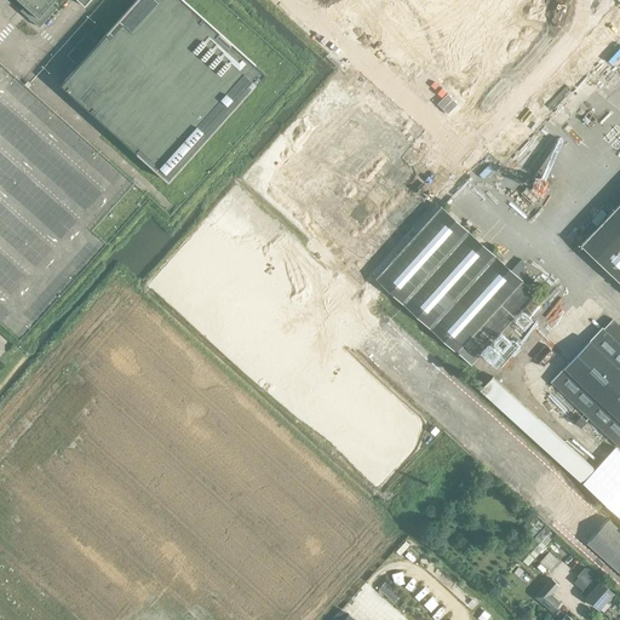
[(17,0),(24,5),(19,10),(39,27),(56,9),(51,4),(53,0),(76,0),(84,6),(89,0),(17,0)]
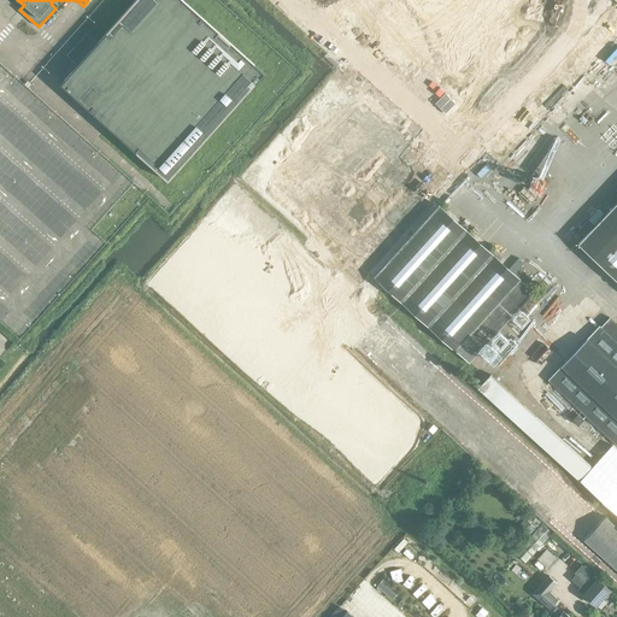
[(182,0),(135,0),(98,42),(87,33),(66,56),(77,65),(60,84),(168,181),(264,74),(182,0)]
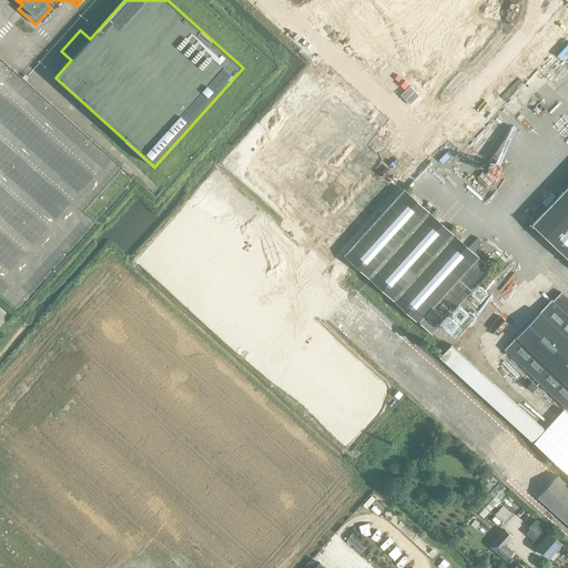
[(401,0),(466,59),(515,4),(509,0),(401,0)]
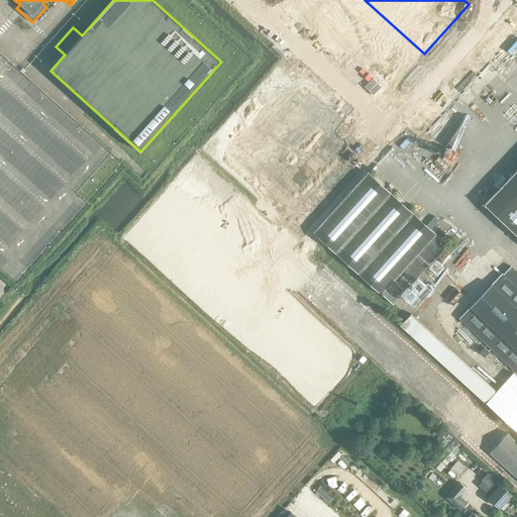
[(293,72),(192,183),(218,206),(225,198),(232,204),(316,110),(309,104),(318,95),(293,72)]
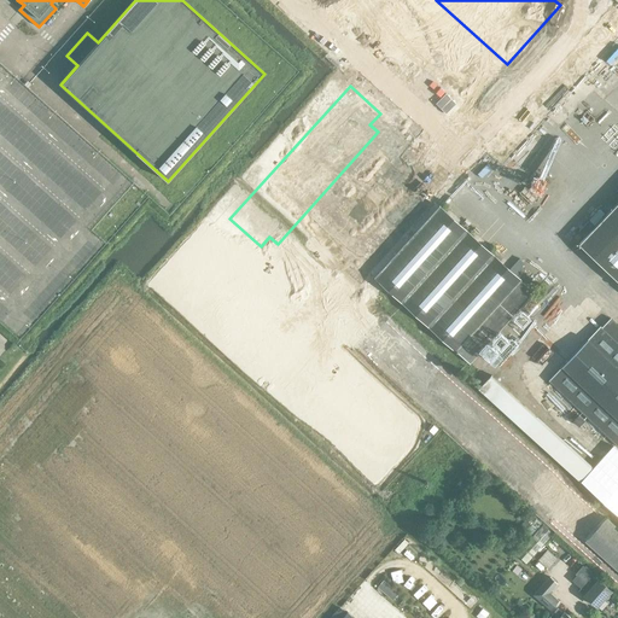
[(617,203),(578,245),(617,283),(617,203)]
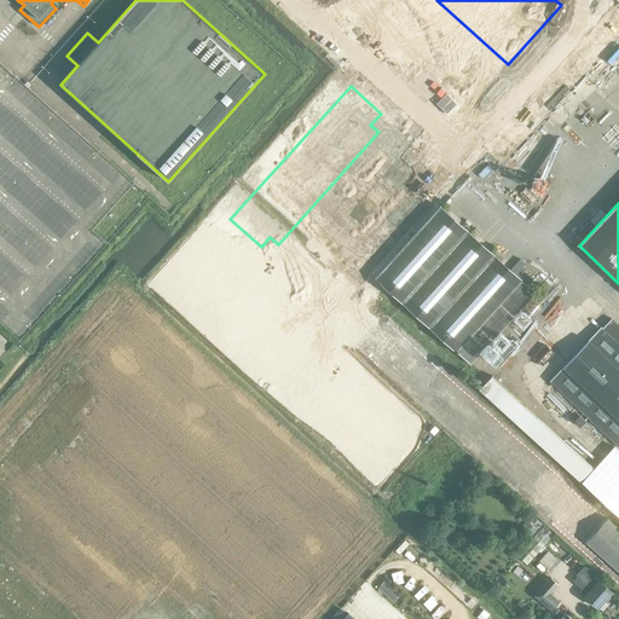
[(439,206),(374,277),(470,365),(536,293),(439,206)]
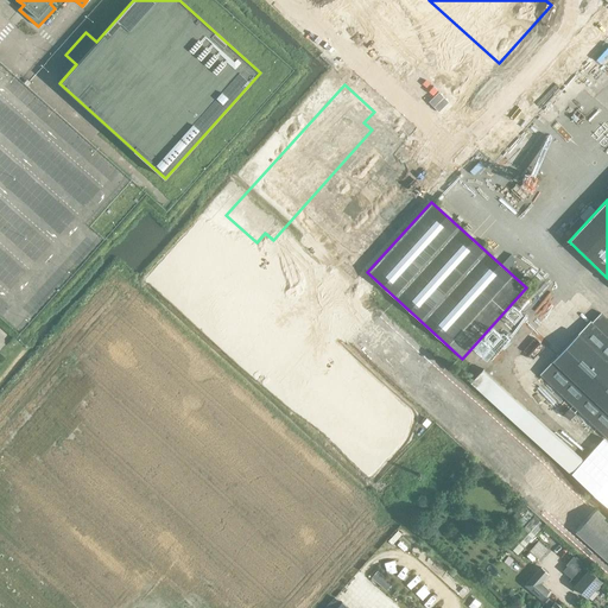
[(607,439),(607,320),(601,312),(591,322),(590,321),(539,375),(607,439)]
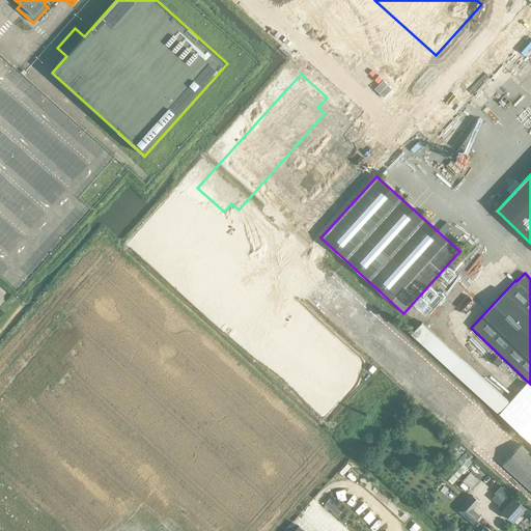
[(497,414),(498,414),(507,422),(506,423),(530,445),(530,424),(516,412),(519,410),(509,401),(507,402),(421,324),(410,335),(497,414)]
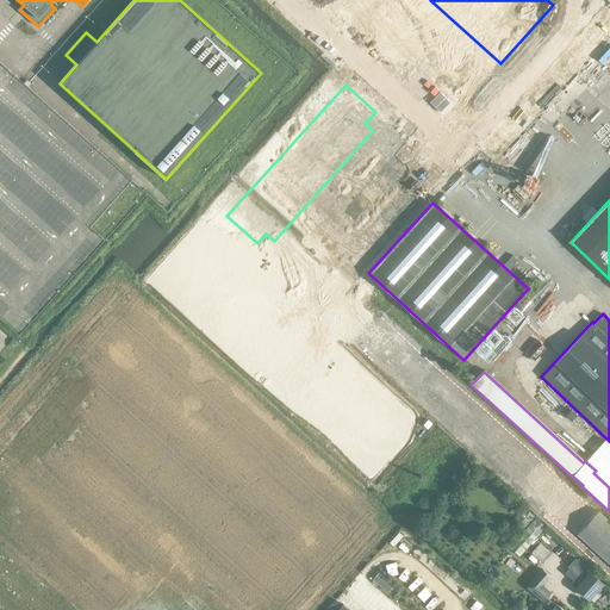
[(523,528),(534,516),(523,506),(512,518),(523,528)]
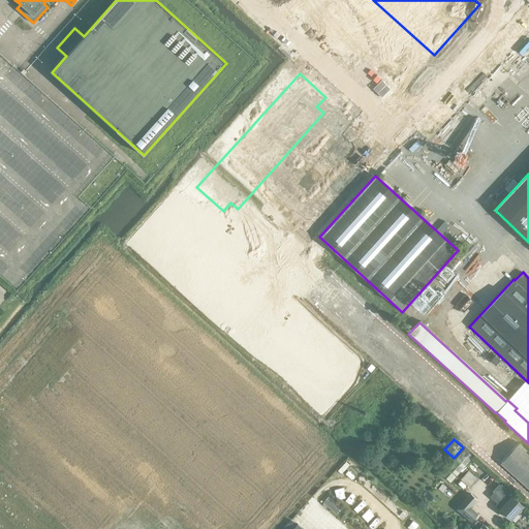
[(528,453),(518,442),(499,463),(528,490),(528,453)]
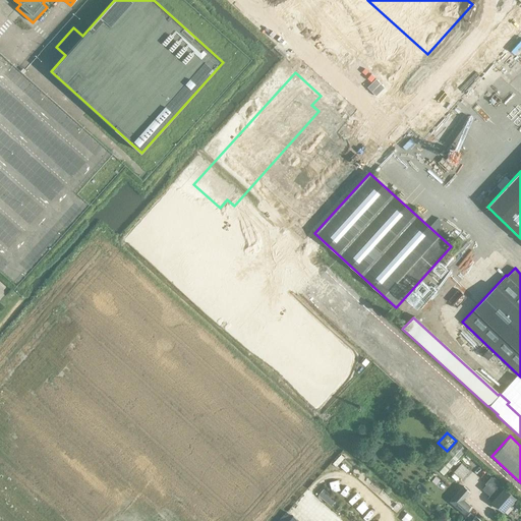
[(443,475),(465,450),(457,443),(435,467),(443,475)]
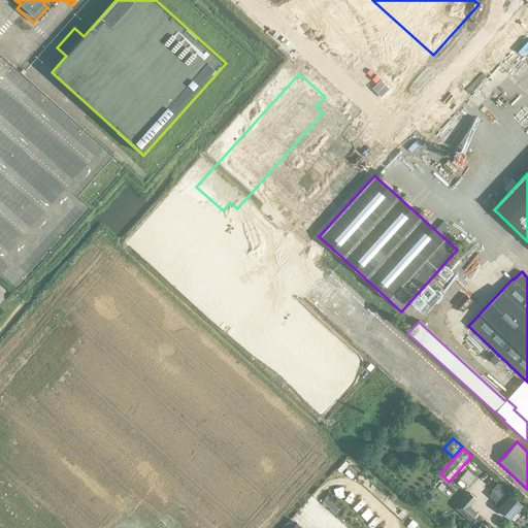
[(466,470),(459,479),(467,486),(475,477),(466,470)]
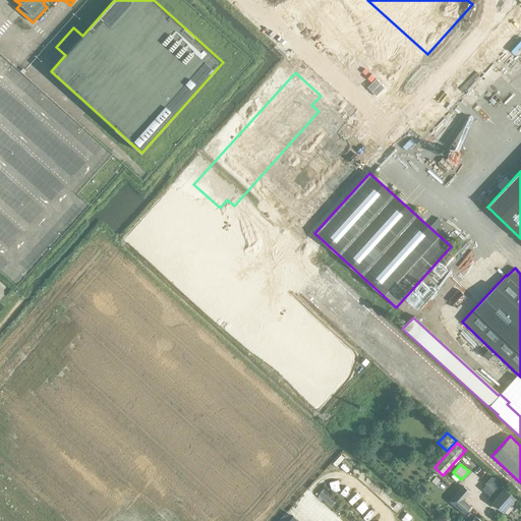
[(479,467),(487,474),(488,472),(489,473),(490,471),(483,464),(479,467)]
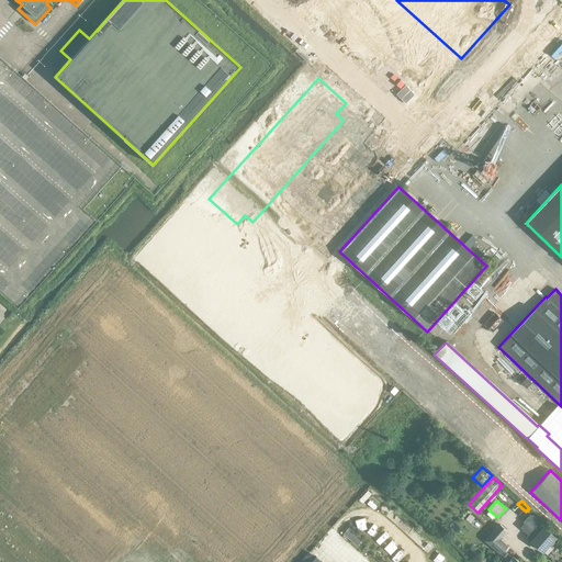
[(544,528),(537,521),(538,520),(528,512),(520,519),(530,528),(527,531),(535,538),(531,542),(542,552),(555,538),(544,528)]
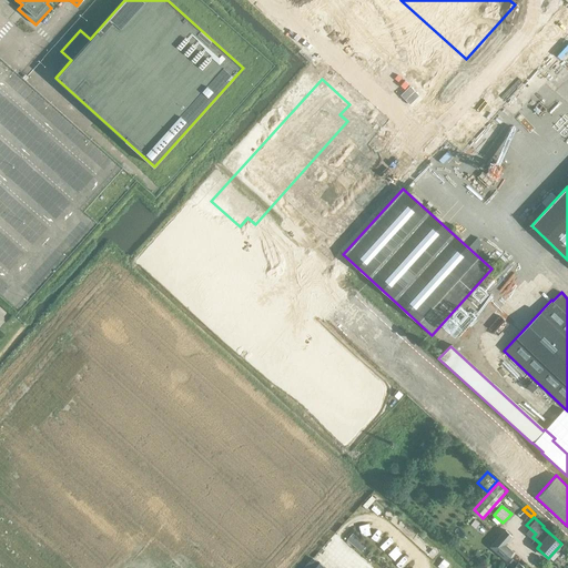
[(509,561),(515,556),(513,554),(514,553),(505,545),(511,536),(505,530),(490,547),(506,561),(507,560),(509,561)]
